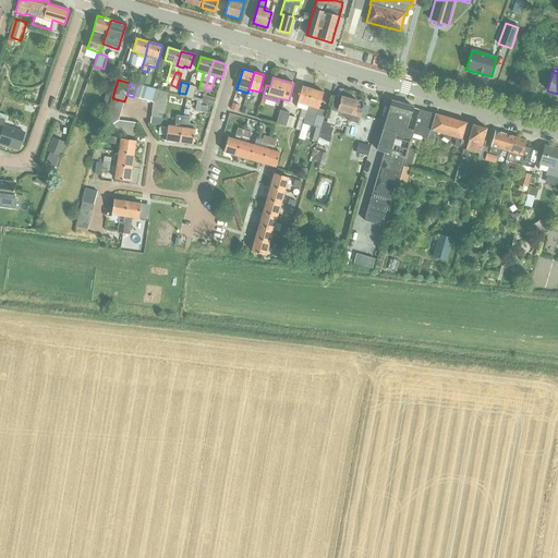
[(143,86),(136,85),(133,97),(138,99),(143,86)]
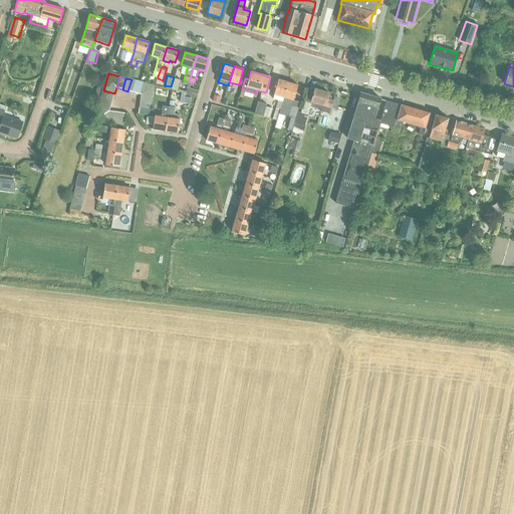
[(171,89),(178,91),(181,80),(174,78),(171,89)]
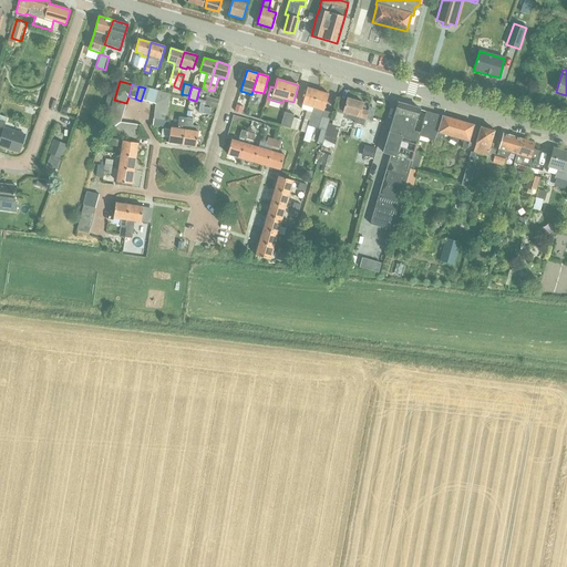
[(151,90),(145,88),(141,101),(147,102),(151,90)]
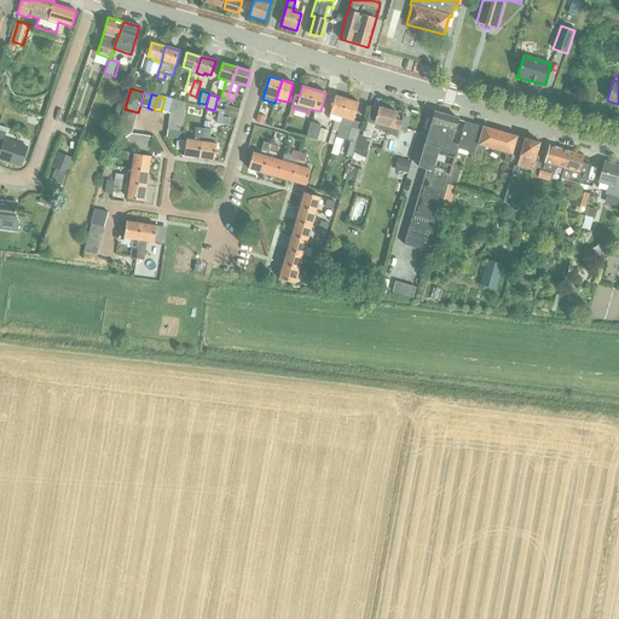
[(333,129),(329,144),(334,145),(336,138),(337,132),(347,99),(335,96),(330,114),(330,115),(329,120),(335,121),(333,129)]
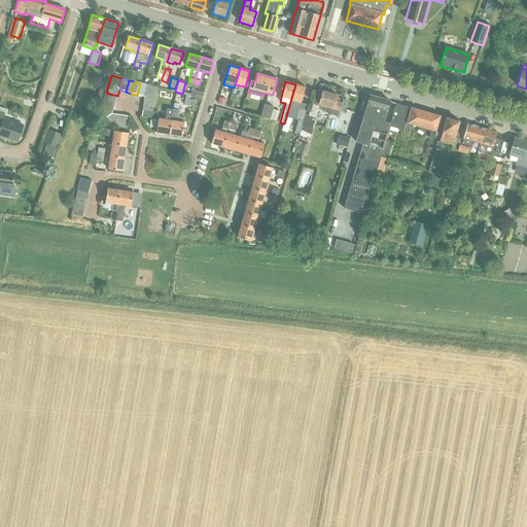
[(146,84),(140,83),(137,95),(142,97),(146,84)]
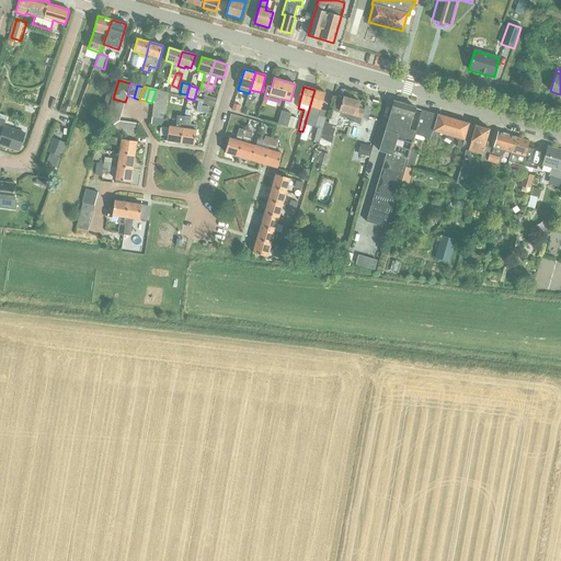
[(168,94),(156,90),(151,103),(153,103),(152,112),(165,113),(168,94)]
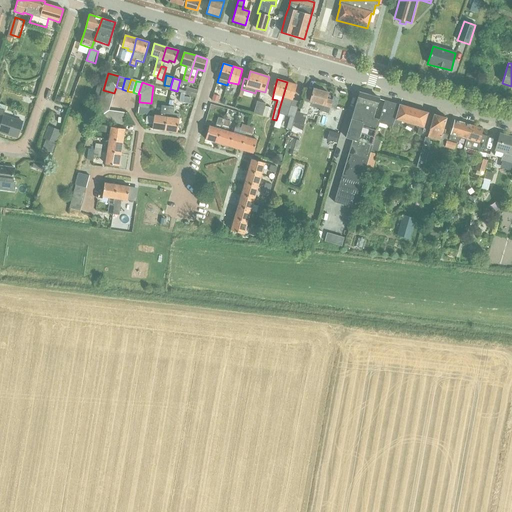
[(279,109),(278,114),(289,117),(286,129),(292,130),(296,114),(291,112),(290,112),(291,108),(290,108),(292,100),(297,85),(287,82),(279,109)]
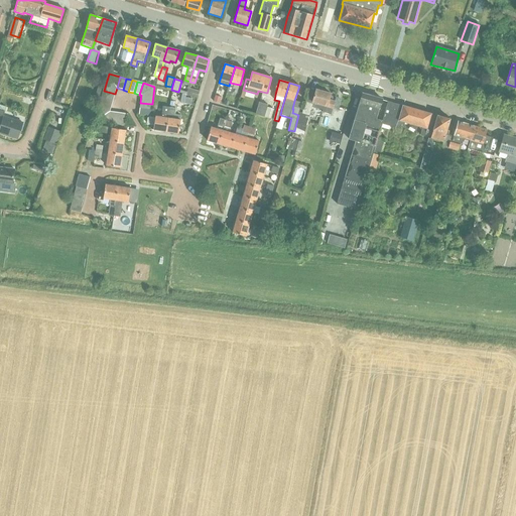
[(186,95),(197,98),(199,92),(188,89),(186,95)]
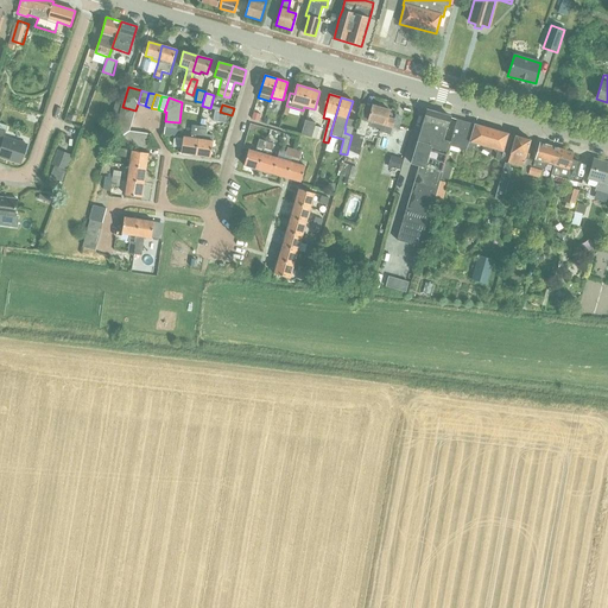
[(347,154),(346,157),(358,160),(365,137),(367,126),(380,131),(380,133),(390,135),(392,128),(398,131),(403,116),(396,115),(394,120),(388,118),(390,111),(373,106),(372,109),(363,107),(356,133),(353,133),(352,135),(347,154)]
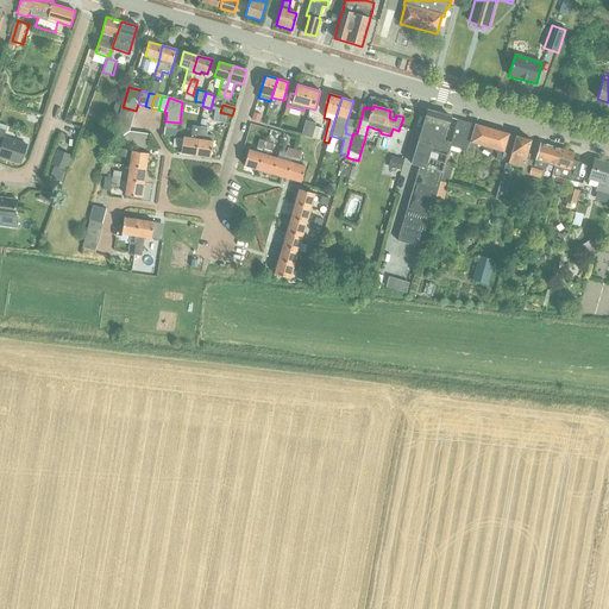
[(123,107),(120,114),(133,118),(136,111),(123,107)]
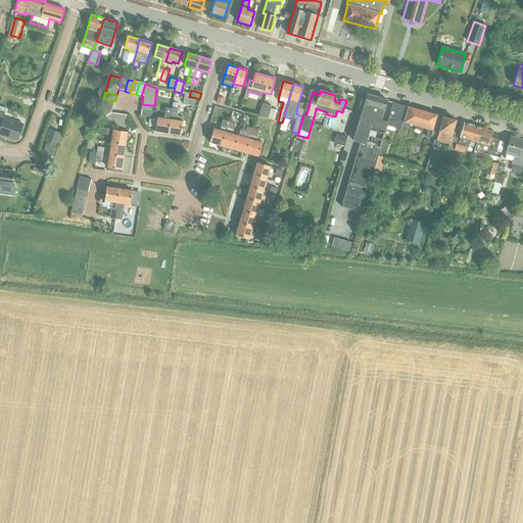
[(219,102),(226,104),(228,97),(221,95),(219,102)]
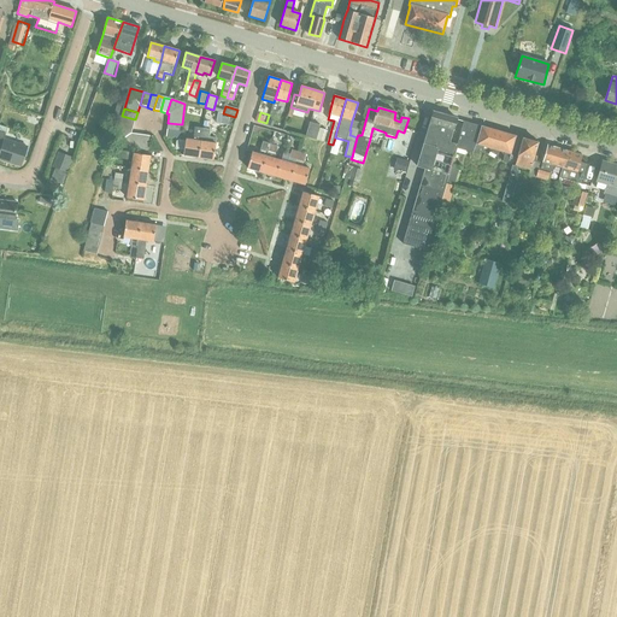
[(457,148),(457,145),(450,142),(457,118),(433,112),(417,166),(425,169),(403,244),(425,251),(446,183),(451,165),(457,148)]
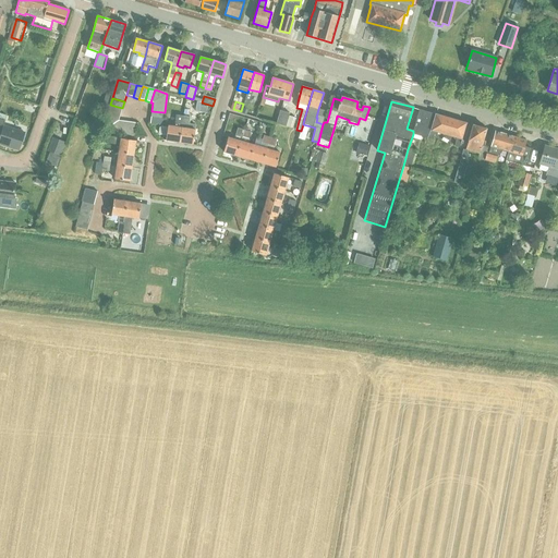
[(110,105),(108,110),(121,114),(122,108),(110,105)]
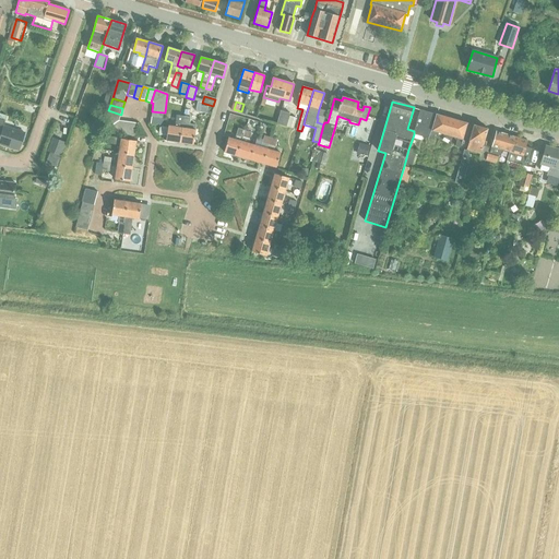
[(318,118),(317,122),(318,122),(323,125),(324,122),(328,111),(321,109),(318,118)]
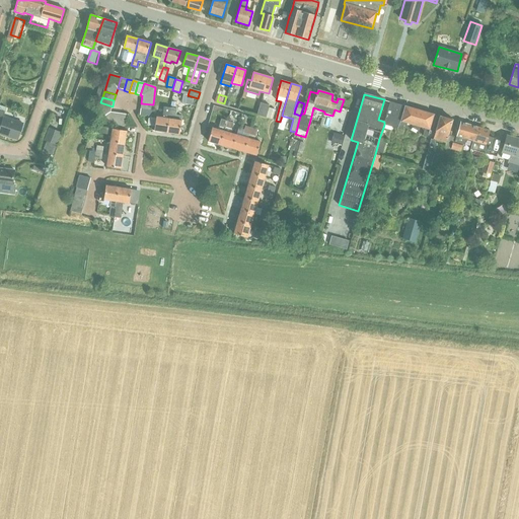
[(100,102),(99,108),(110,112),(113,106),(100,102)]
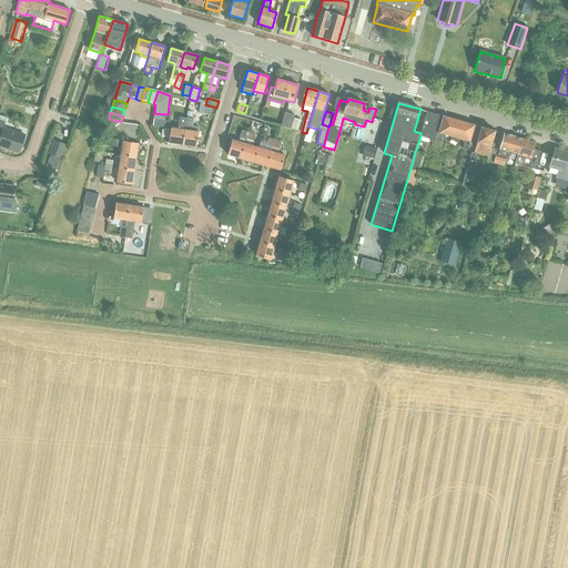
[(295,115),(285,112),(281,127),(291,129),(295,115)]
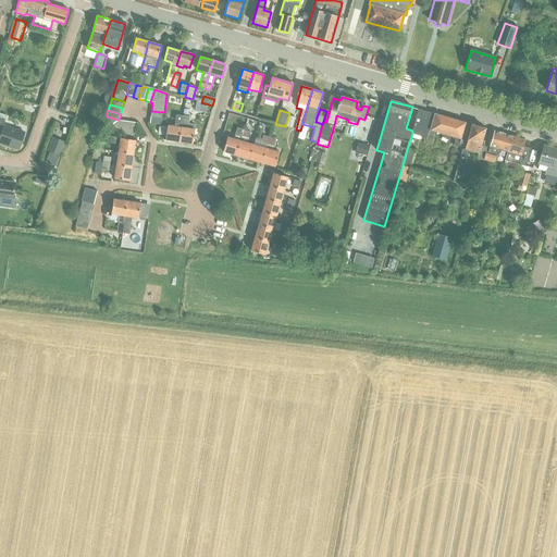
[(419,110),(412,131),(412,134),(428,138),(432,139),(434,131),(456,137),(454,146),(459,148),(466,123),(434,114),(419,110)]
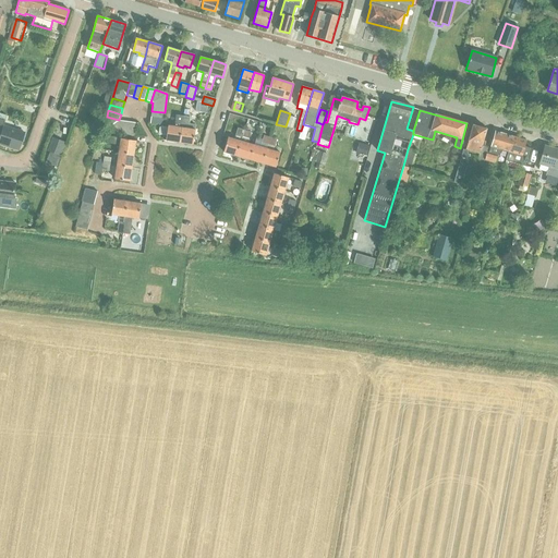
[(231,122),(243,125),(245,119),(233,114),(231,122)]
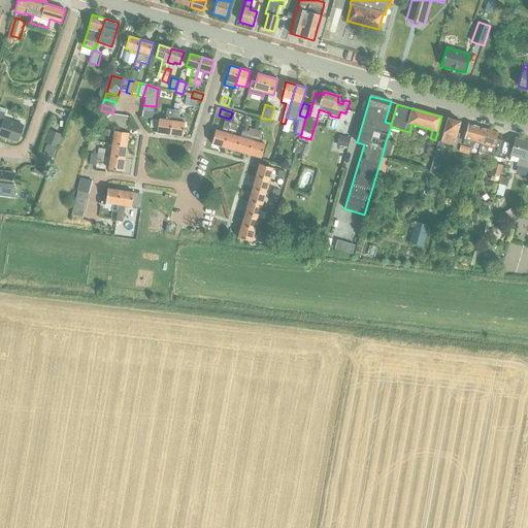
[(97,125),(117,127),(119,116),(112,114),(112,113),(101,110),(97,125)]
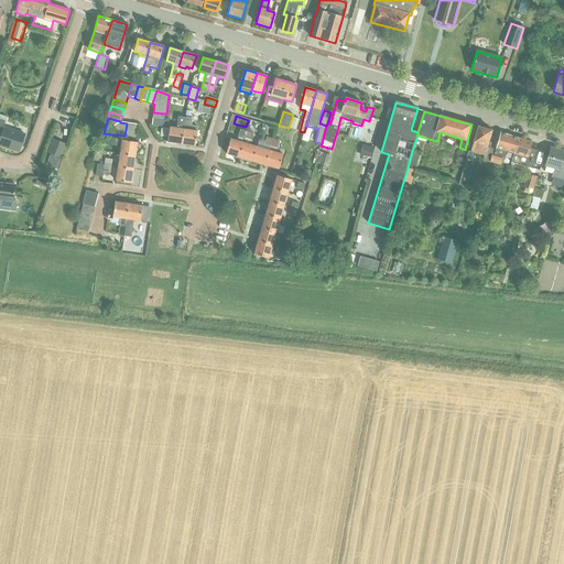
[(184,130),(182,144),(195,147),(198,132),(198,127),(192,126),(193,119),(186,118),(185,126),(184,130)]
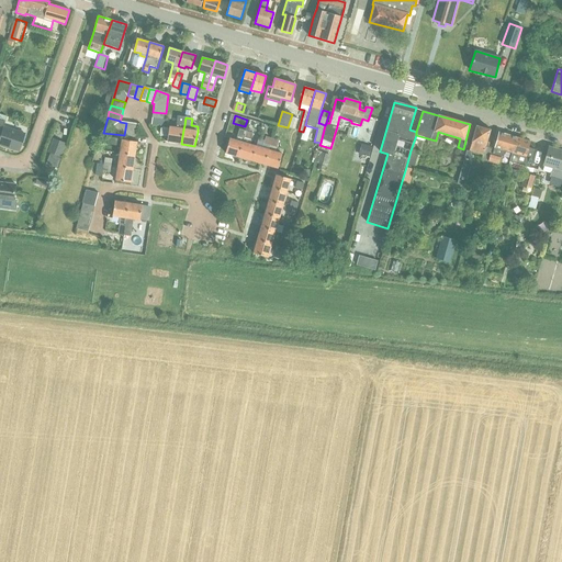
[(289,127),(294,130),(298,119),(292,117),(289,127)]
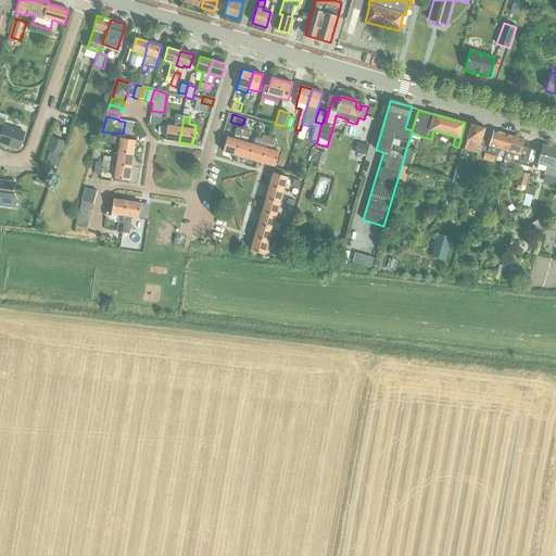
[(0,133),(1,134),(0,136),(0,142),(20,150),(25,133),(3,126),(5,121),(0,118),(0,133)]
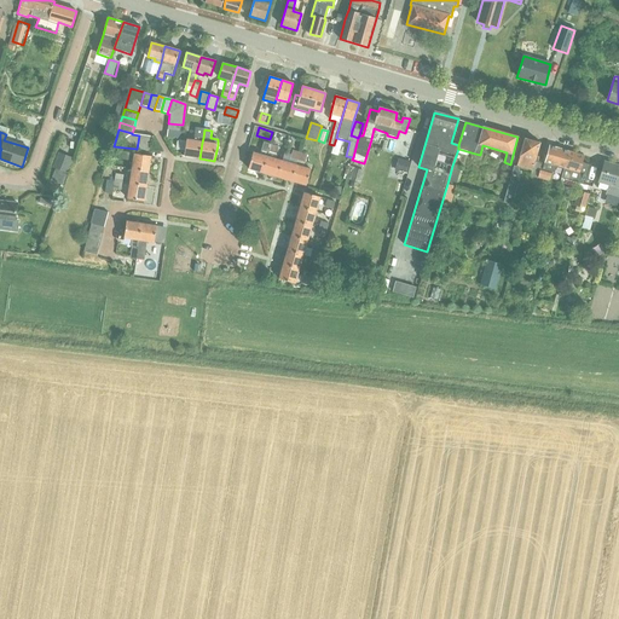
[(513,201),(515,196),(521,172),(519,172),(520,167),(532,171),(539,143),(525,139),(516,167),(514,167),(504,202),(509,203),(513,201)]
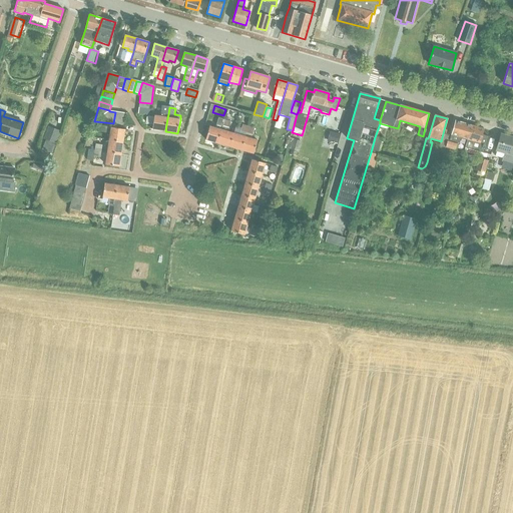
[(147,118),(146,122),(147,124),(153,124),(152,129),(165,131),(167,118),(154,116),(154,117),(149,117),(147,118)]
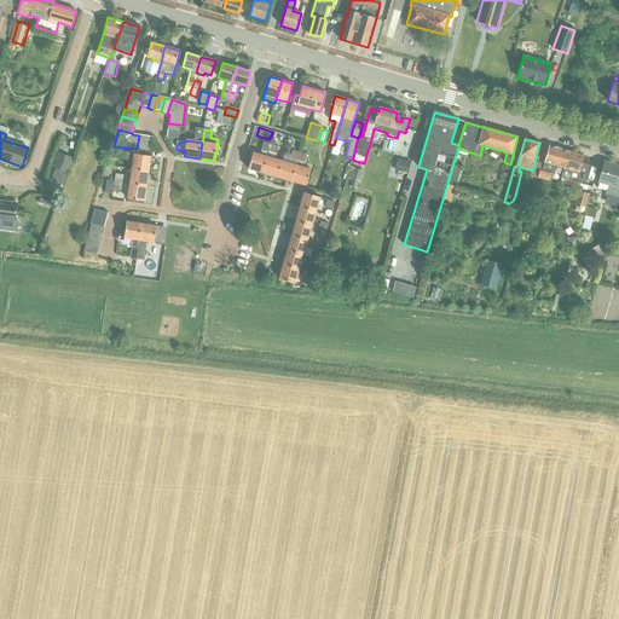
[(249,169),(264,173),(272,145),(264,143),(260,155),(253,154),(249,169)]
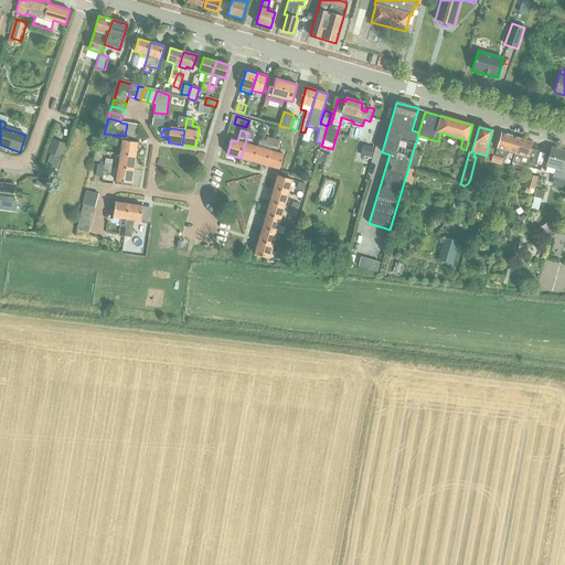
[(241,158),(253,162),(257,147),(252,146),(255,134),(248,132),(241,158)]
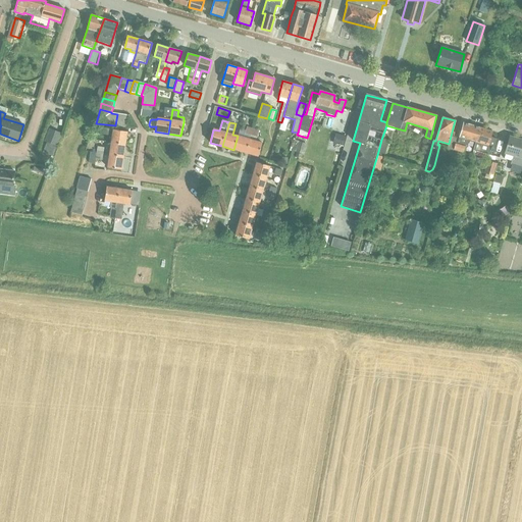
[(469,140),(475,142),(479,127),(463,123),(457,143),(455,142),(453,150),(463,153),(465,146),(467,147),(469,140)]
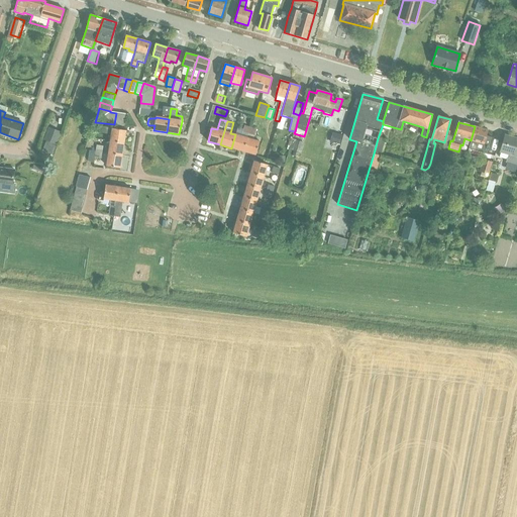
[(242,132),(248,134),(250,127),(244,125),(242,132)]
